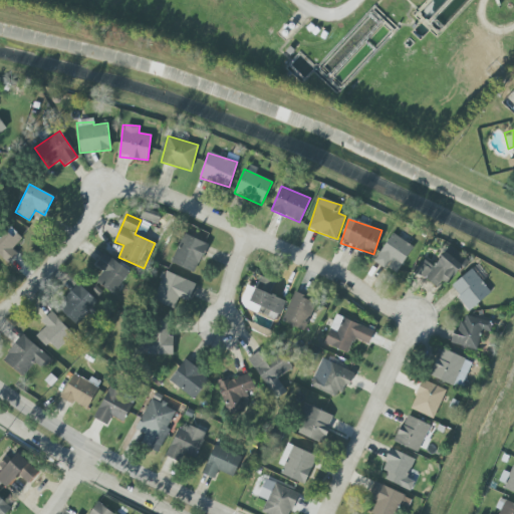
[(12,249),(21,239),(5,224),(0,229),(0,256),(8,264),(17,254),(12,249)]
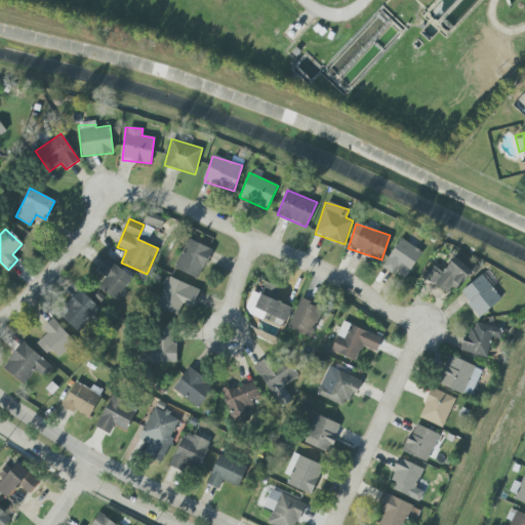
[(405,280),(421,251),(399,238),(382,268),(405,280)]
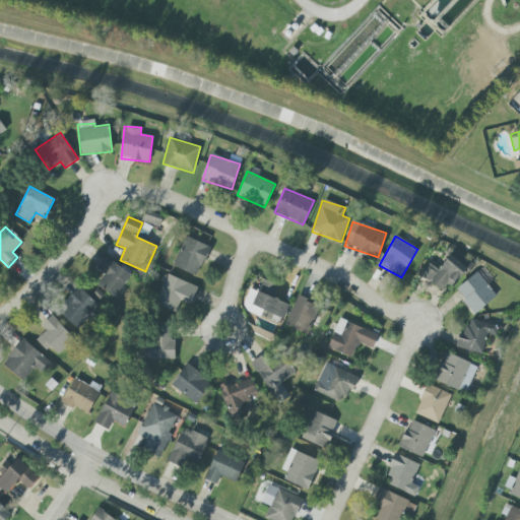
[(210,247),(186,237),(173,266),(197,276),(210,247)]
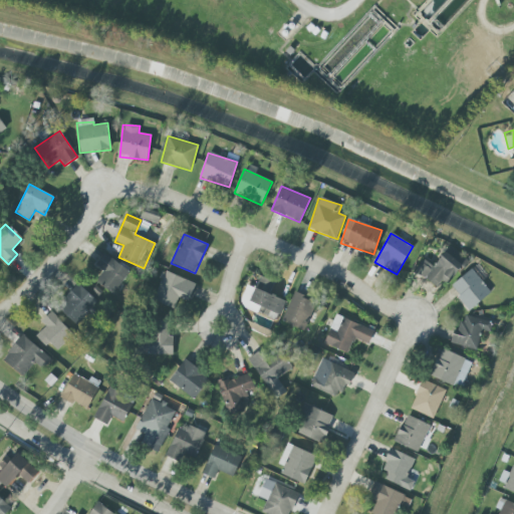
[(435,267),(424,259),(415,272),(441,290),(459,263),(451,257),(455,251),(448,246),(435,267)]
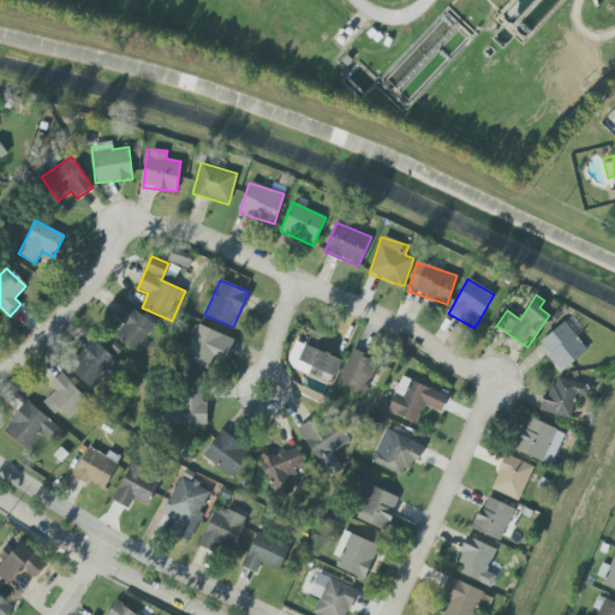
[(156,324),(124,303),(113,318),(123,324),(114,338),(137,353),(156,324)]
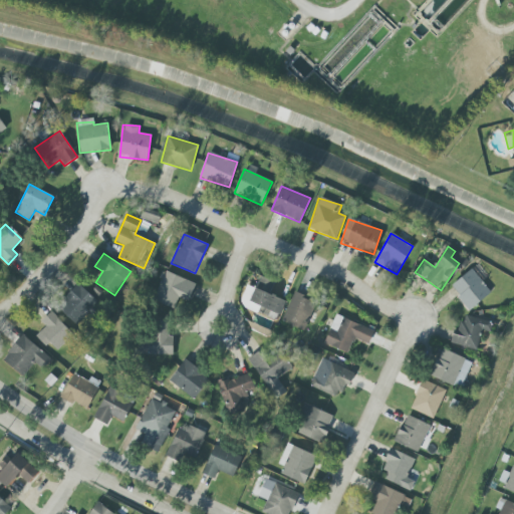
[(470,310),(491,292),(471,269),(450,287),(470,310)]
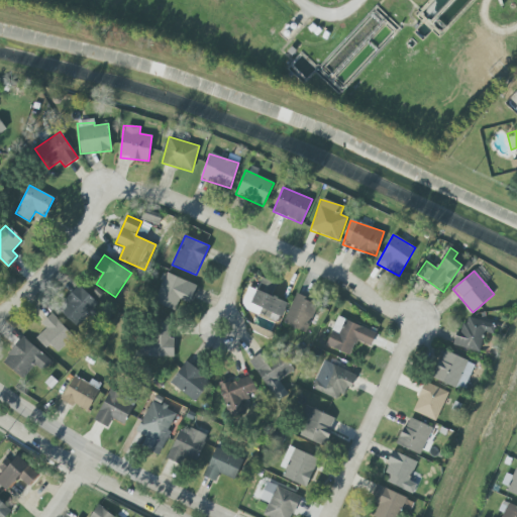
[(156,302),(176,308),(179,299),(191,303),(196,284),(164,274),(156,302)]
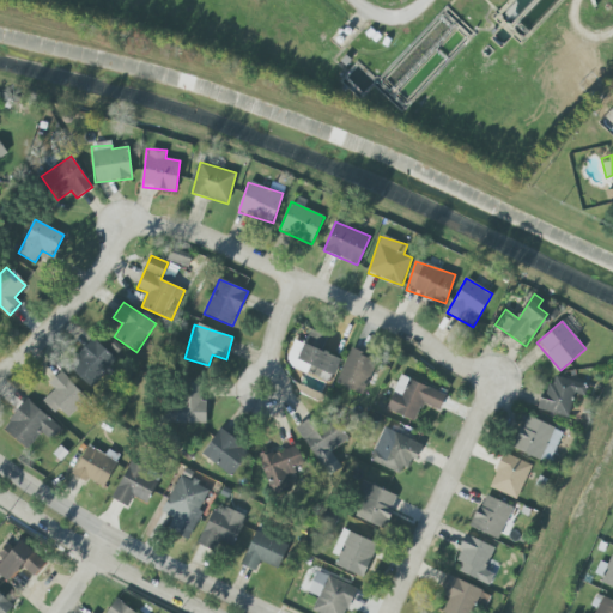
[(90,387),(115,358),(92,338),(67,366),(90,387)]
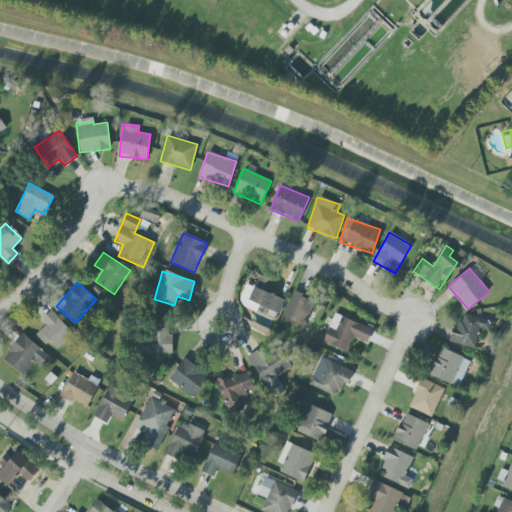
[(284,299),(246,284),(238,304),(276,319),(284,299)]
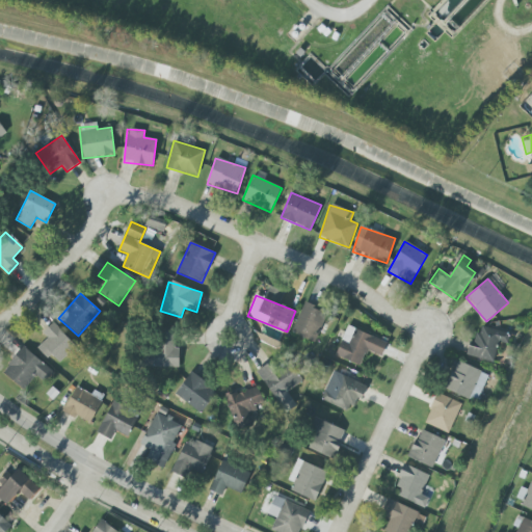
[(291,333),(314,343),(327,313),(304,302),(291,333)]
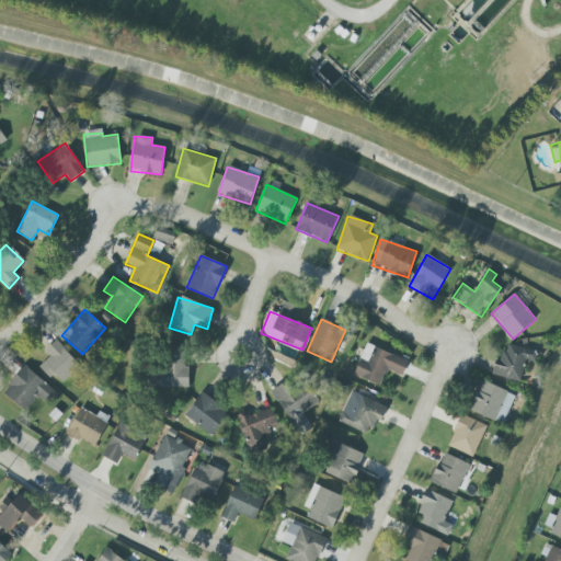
[(80,365),(56,340),(44,351),(50,356),(39,367),(50,379),(55,375),(61,382),(80,365)]
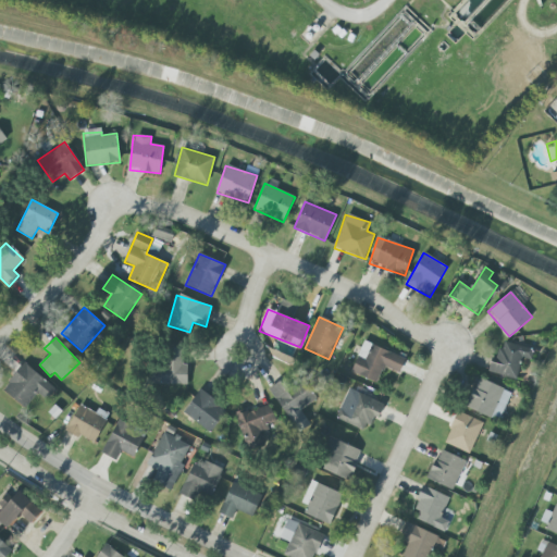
[(487,372),(515,380),(522,357),(531,360),(534,350),(503,341),(495,363),(491,362),(487,372)]
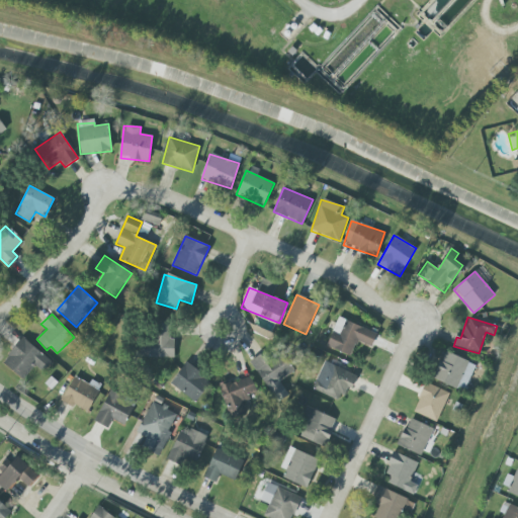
[(351,355),(356,341),(372,346),(376,331),(336,319),(327,348),(351,355)]
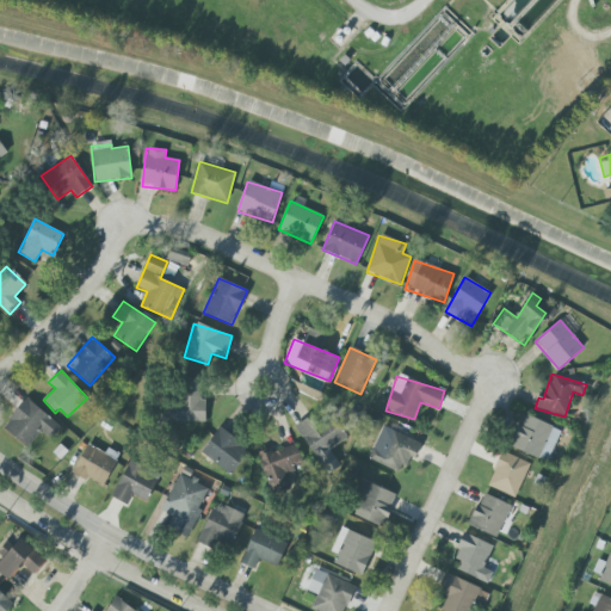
[(203,423),(204,384),(173,384),(173,421),(203,423)]
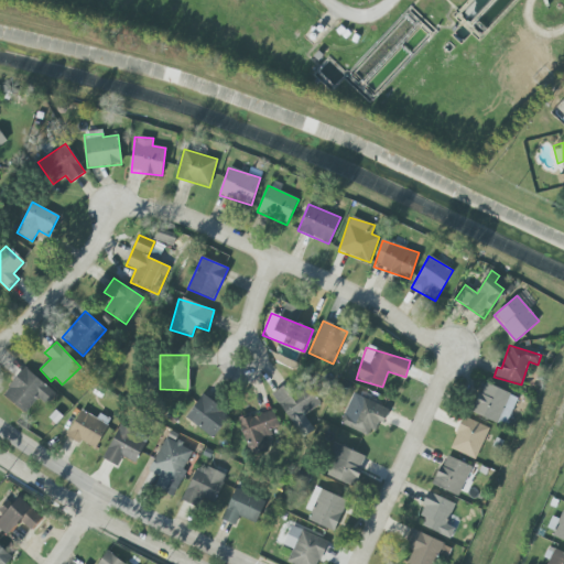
[(24,414),(39,399),(45,405),(55,394),(26,367),(2,393),(24,414)]
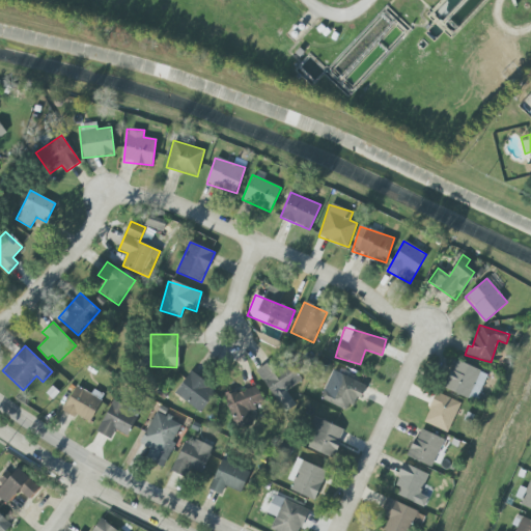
[(475,401),(487,373),(455,360),(443,388),(475,401)]
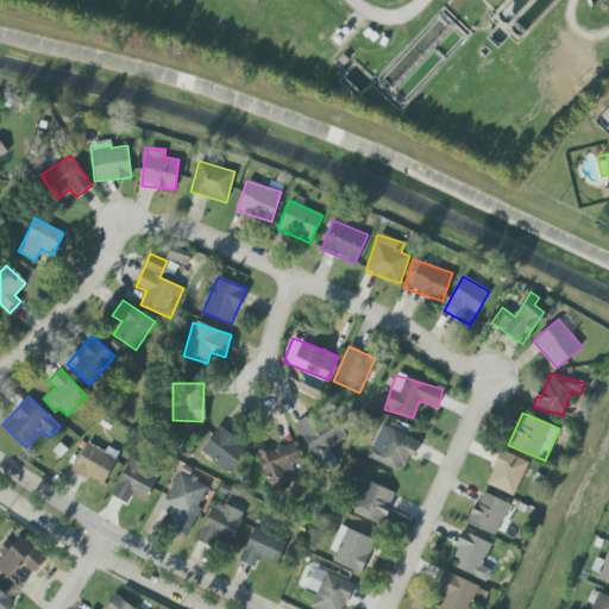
[(347,437),(334,416),(314,429),(306,416),(294,425),(314,457),(347,437)]
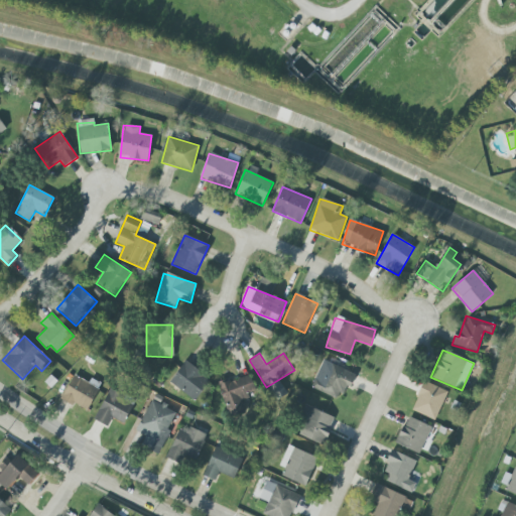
[(354,374),(326,361),(313,388),(341,401),(354,374)]
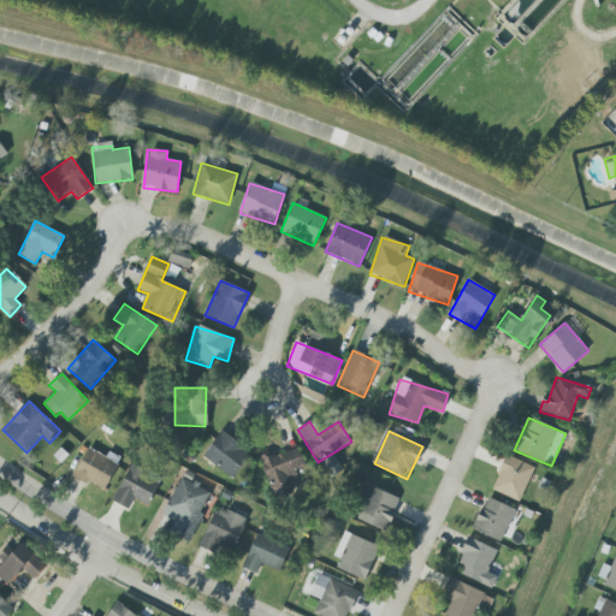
[(250,451),(218,432),(202,458),(235,478),(250,451)]
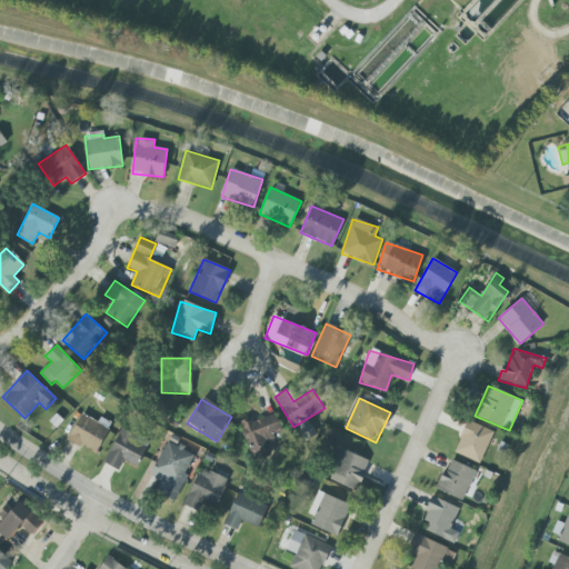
[(253,460),(272,452),(268,440),(283,435),(275,411),(240,425),(253,460)]
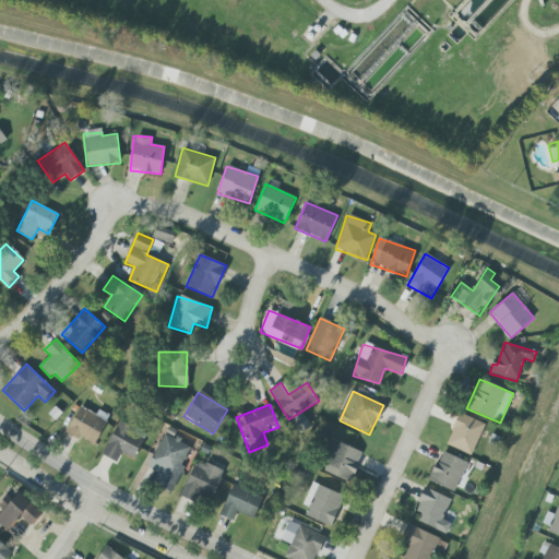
[(107,423),(81,406),(67,430),(93,447),(107,423)]
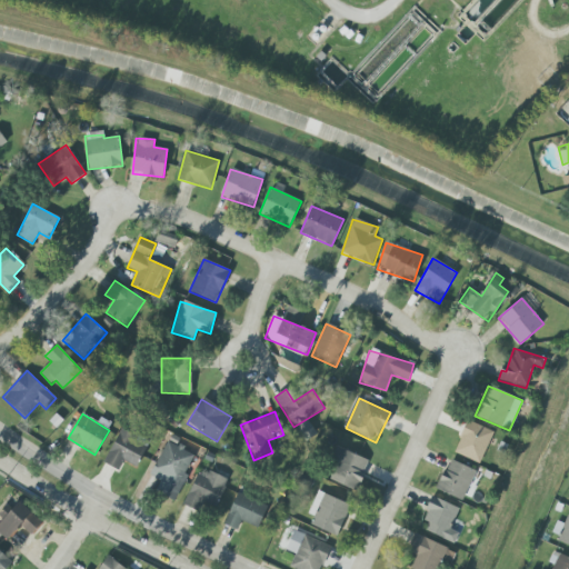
[(480,463),(493,431),(467,420),(453,452),(480,463)]
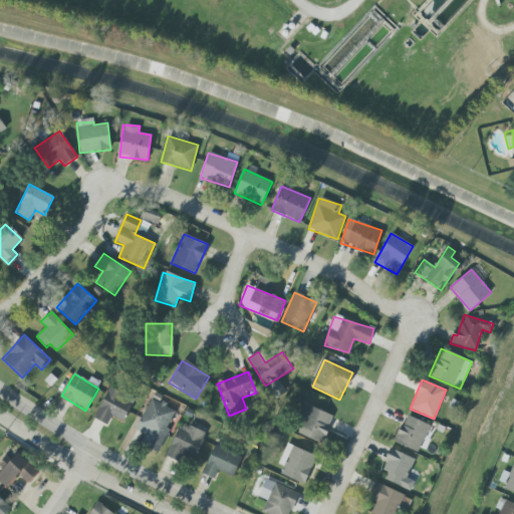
[(93,419),(106,425),(110,417),(123,423),(135,399),(108,387),(93,419)]
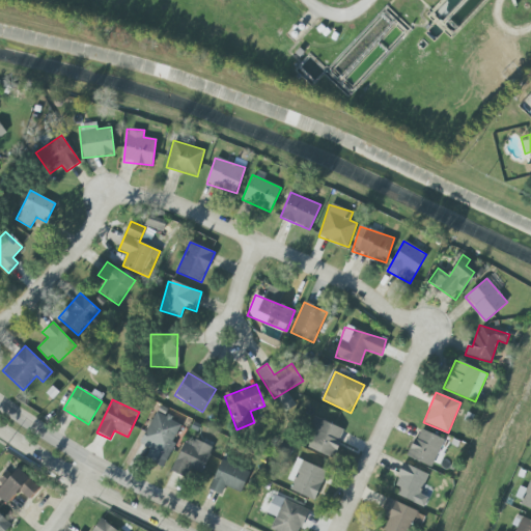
[(182,423),(155,412),(141,444),(149,447),(144,459),(163,468),(174,443),(173,443),(182,423)]
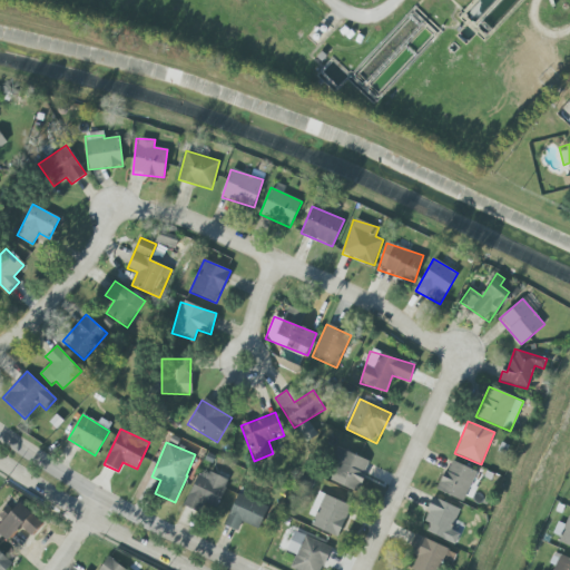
[(357,492),(370,462),(341,449),(327,480),(357,492)]
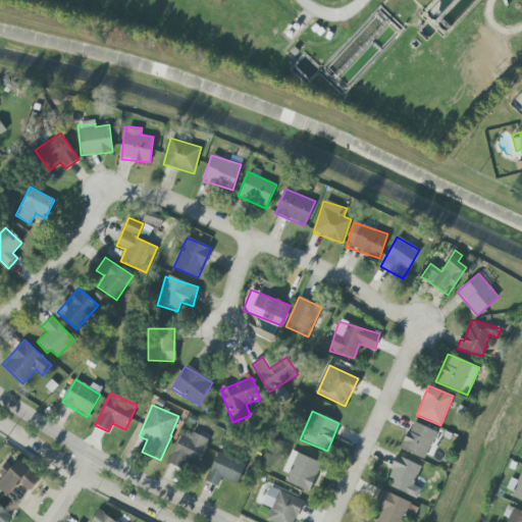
[(424,459),(430,444),(436,447),(441,434),(411,421),(400,450),(424,459)]
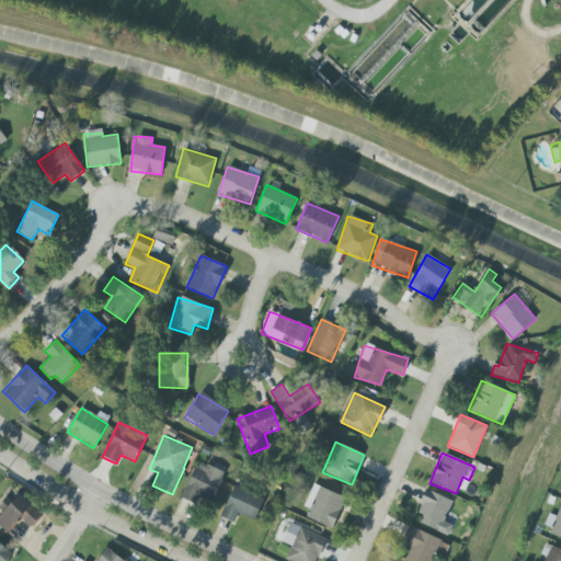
[(196,504),(201,494),(213,500),(225,472),(205,464),(202,470),(194,466),(181,497),(196,504)]
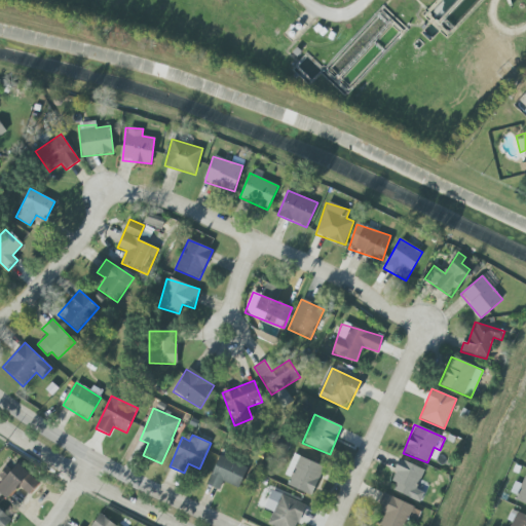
[(248,466),(219,455),(207,485),(219,490),(223,482),(238,488),(248,466)]
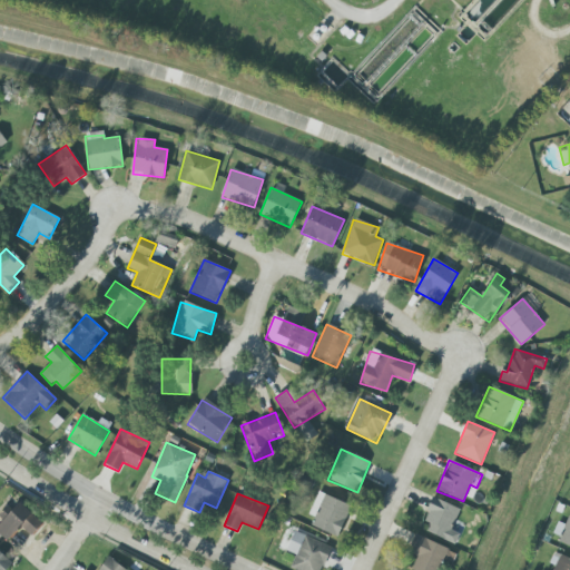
[(311,527),(340,536),(350,503),(316,493),(310,516),(314,517),(311,527)]
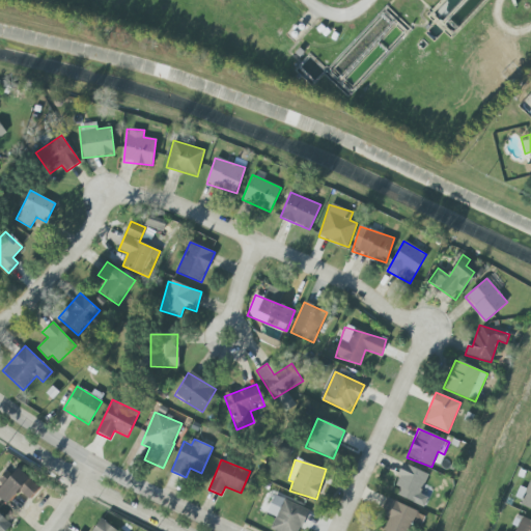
[(397,496),(424,507),(428,497),(420,494),(428,474),(403,464),(394,485),(400,488),(397,496)]
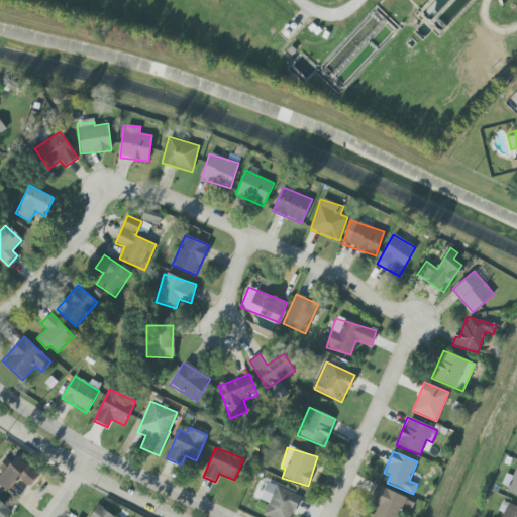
[(516,496),(516,469),(506,492),(516,496)]
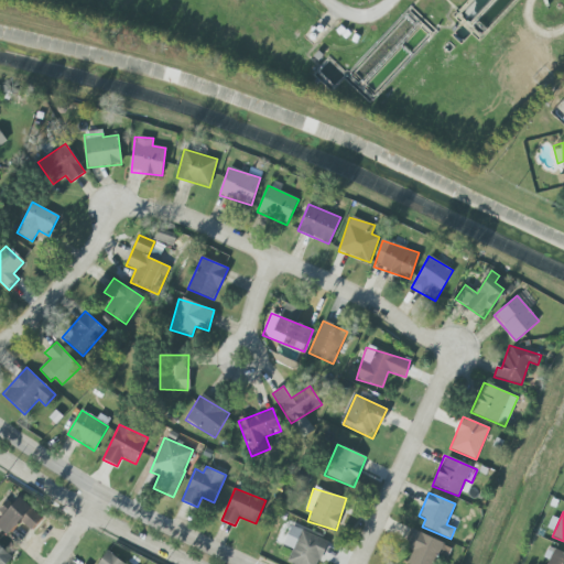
[(317,563),(327,542),(291,525),(282,545),(292,550),(286,562),(291,563),(317,563)]
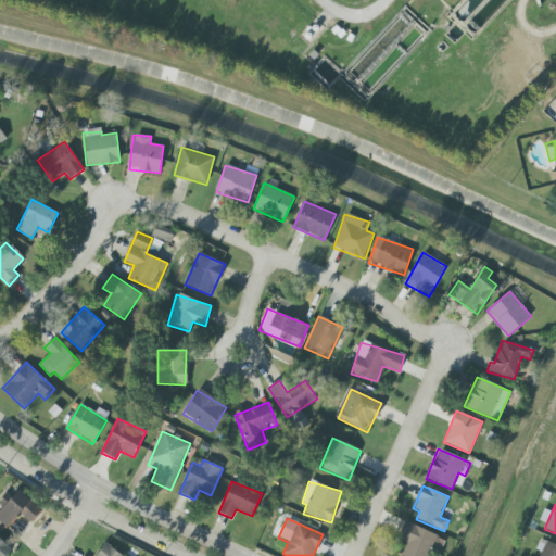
[(400,555),(401,555),(428,555),(432,547),(440,551),(445,540),(405,521),(397,536),(407,541),(400,555)]
